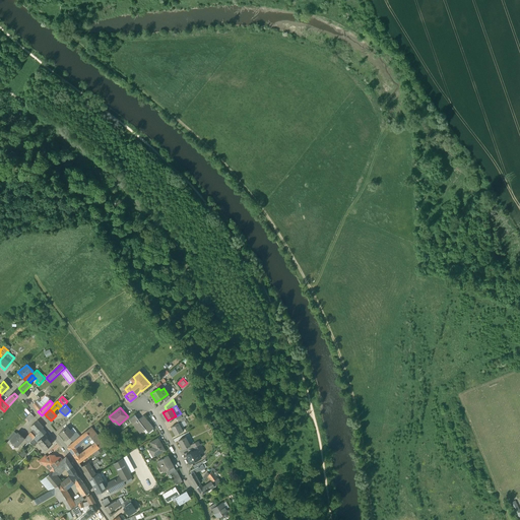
[(30,413),(25,419),(28,423),(34,417),(30,413)]
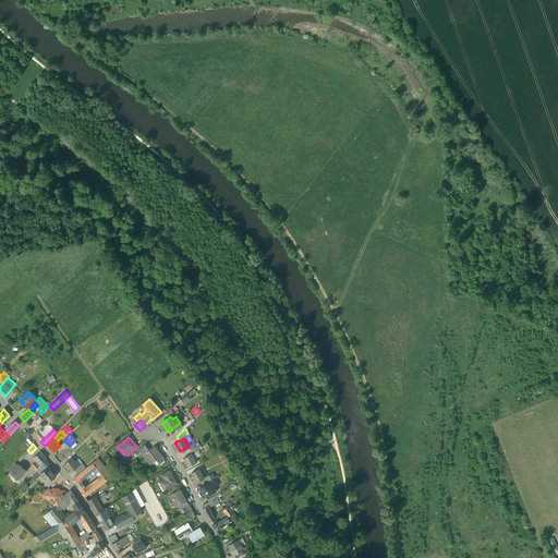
[(145,445),(138,450),(142,455),(148,450),(145,445)]
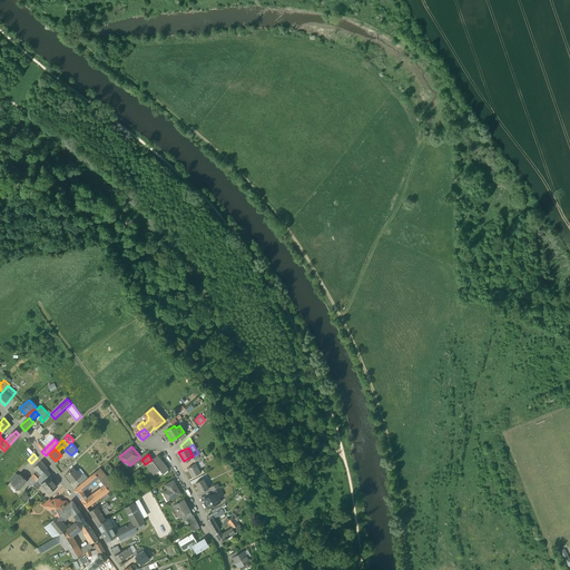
[(157,455),(151,460),(145,464),(153,474),(159,469),(164,473),(168,470),(157,455)]
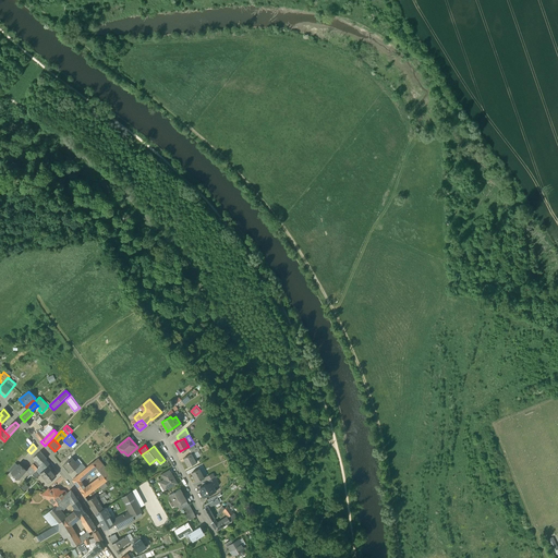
[(40,451),(34,458),(37,461),(39,464),(40,463),(46,460),(47,459),(40,451)]
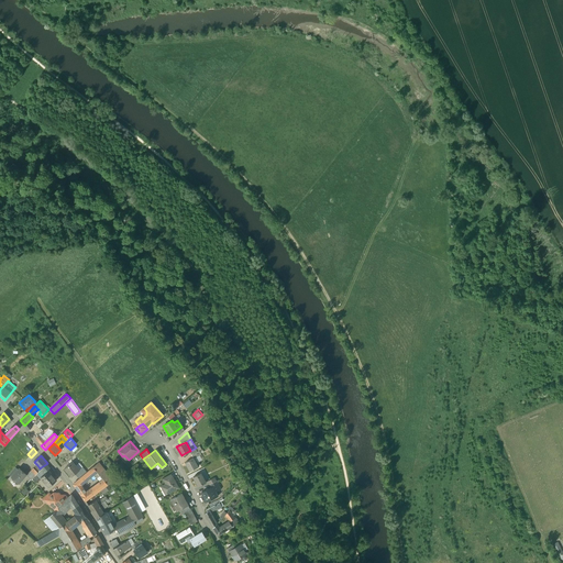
[(194,457),(185,462),(189,471),(198,466),(194,457)]
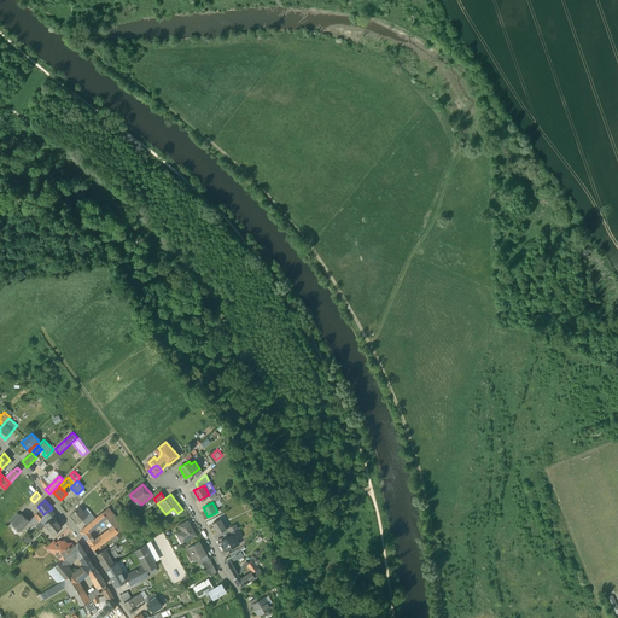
[(80,507),(71,514),(79,523),(82,520),(87,517),(87,516),(80,507)]
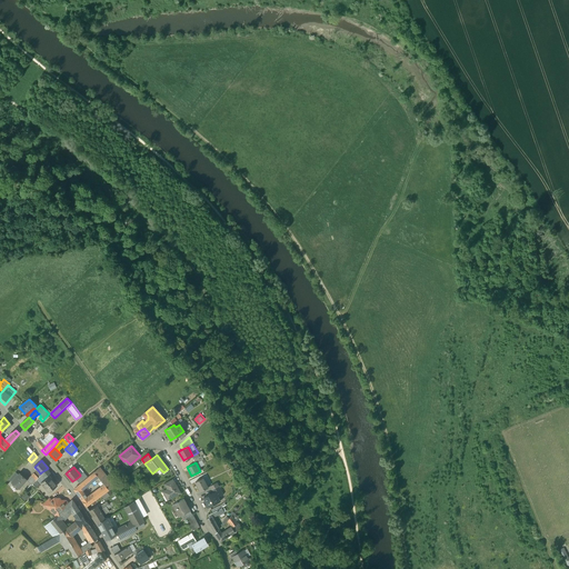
[(115,486),(99,468),(95,472),(98,476),(105,485),(109,490),(115,486)]
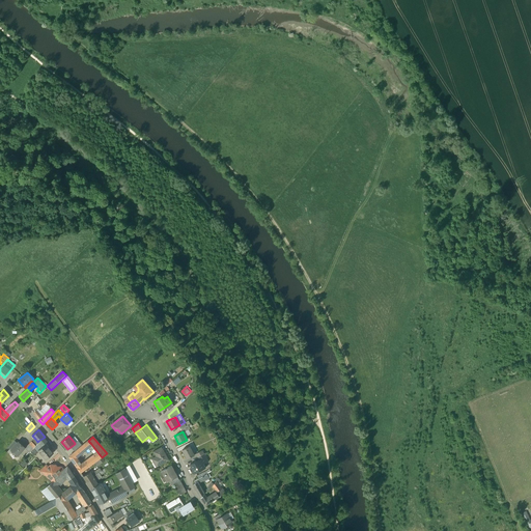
[(50,445),(44,438),(38,441),(39,441),(38,442),(43,447),(46,444),(48,446),(50,445)]
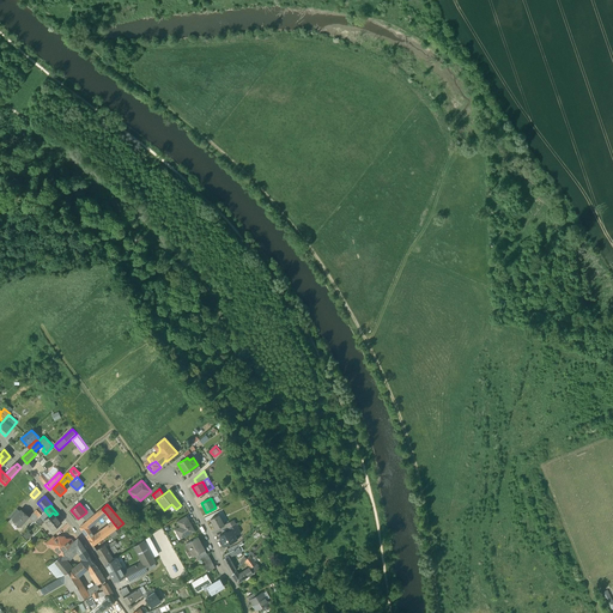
[(17,509),(10,517),(13,520),(20,511),(17,509)]
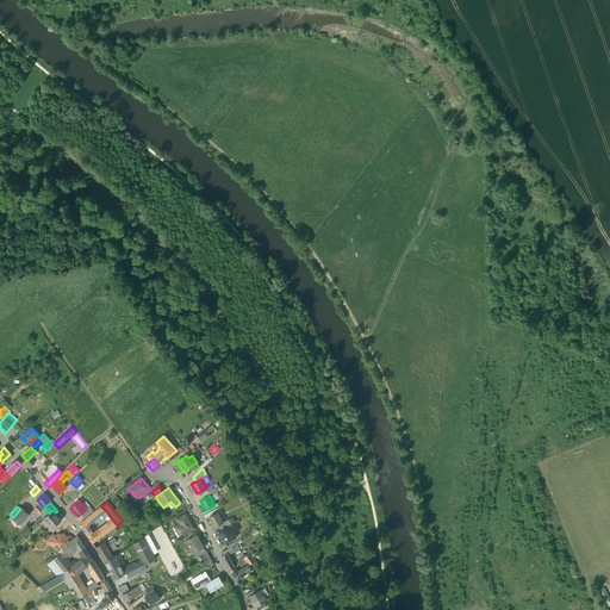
[(86,510),(81,514),(86,520),(94,511),(89,506),(86,509),(86,510)]
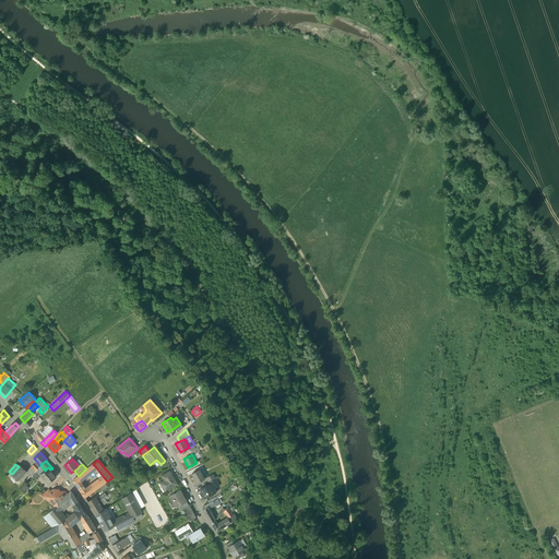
[(19,466),(12,474),(19,480),(26,472),(20,465),(19,466)]
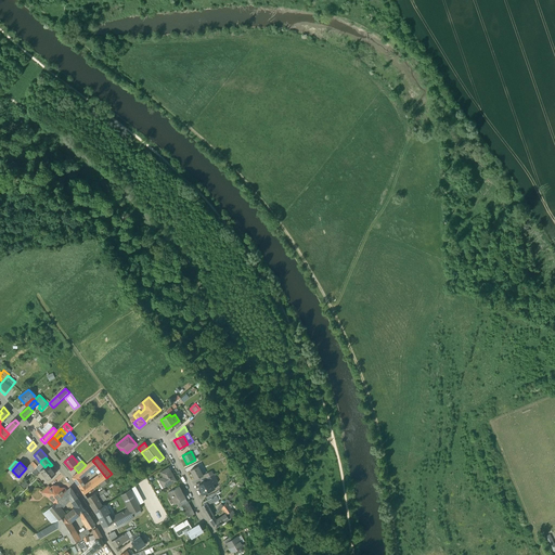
[(34,462),(27,468),(31,473),(31,472),(37,465),(34,462)]
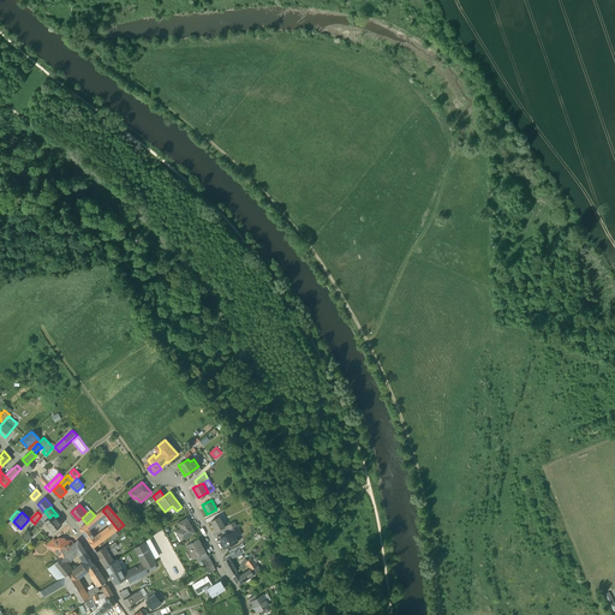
[(43,523),(49,518),(45,512),(41,515),(35,523),(40,529),(45,524),(43,523)]
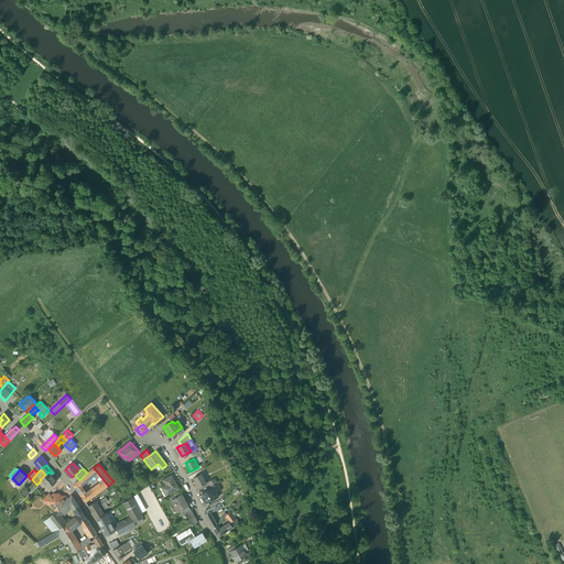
[(79,480),(74,485),(82,497),(86,494),(80,485),(93,475),(89,470),(87,473),(79,480)]
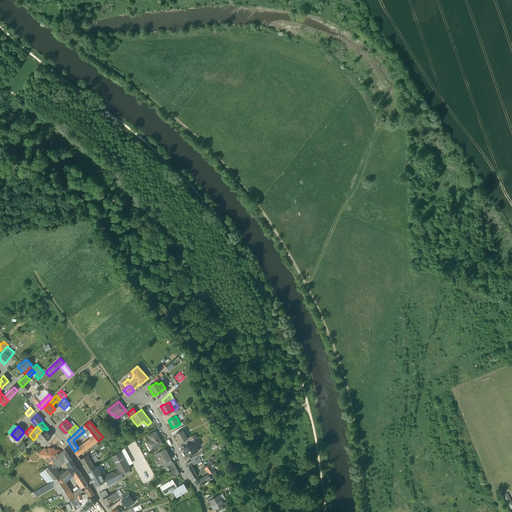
[(36,435),(37,436),(44,444),(52,437),(46,430),(44,428),(41,431),(36,435)]
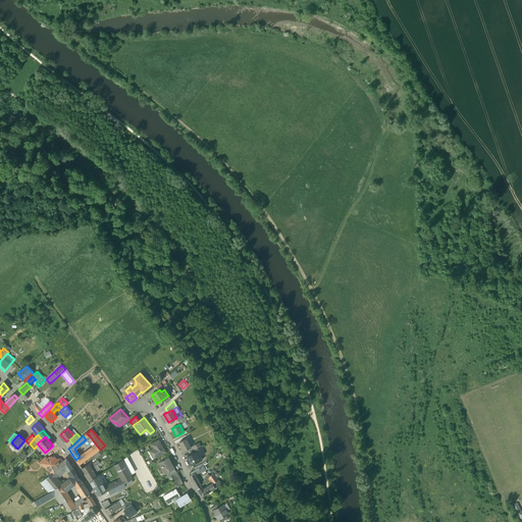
[(96,445),(90,436),(86,439),(92,448),(96,445)]
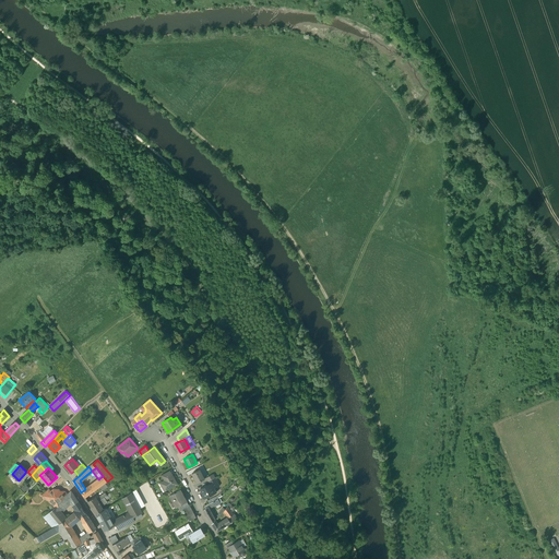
[(199,470),(191,474),(197,483),(204,478),(199,470)]
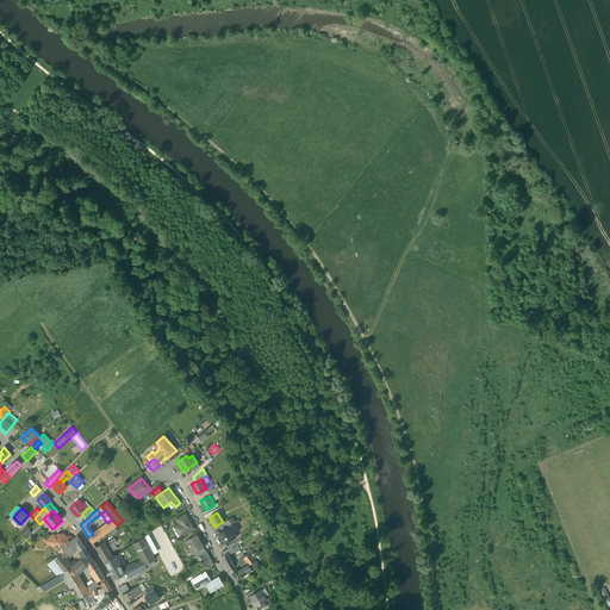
[(185,514),(176,518),(182,528),(176,531),(180,535),(193,528),(185,514)]
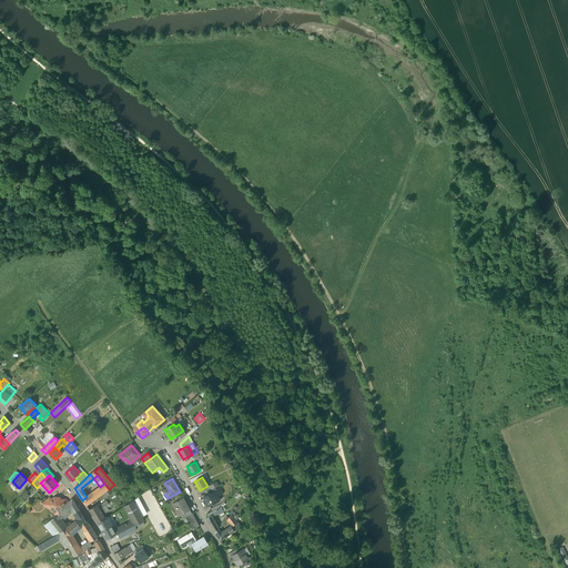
[(100,487),(95,490),(100,496),(109,489),(104,484),(100,487)]
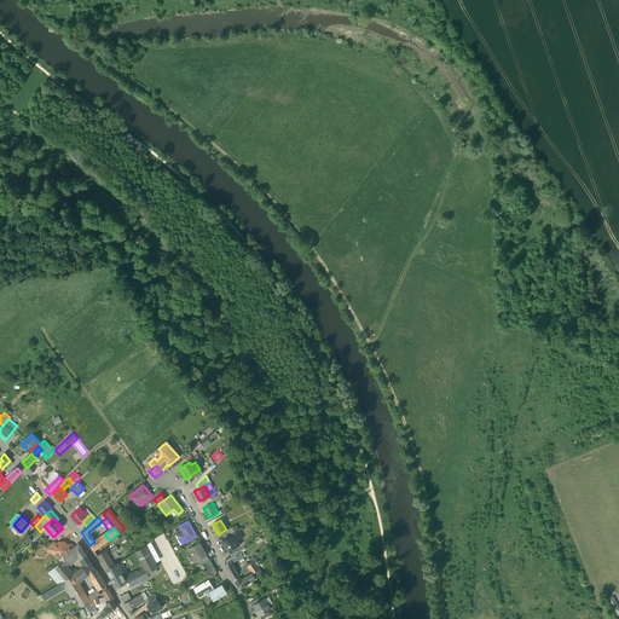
[(239,531),(231,536),(220,542),(225,551),(239,544),(237,539),(243,537),(239,531)]
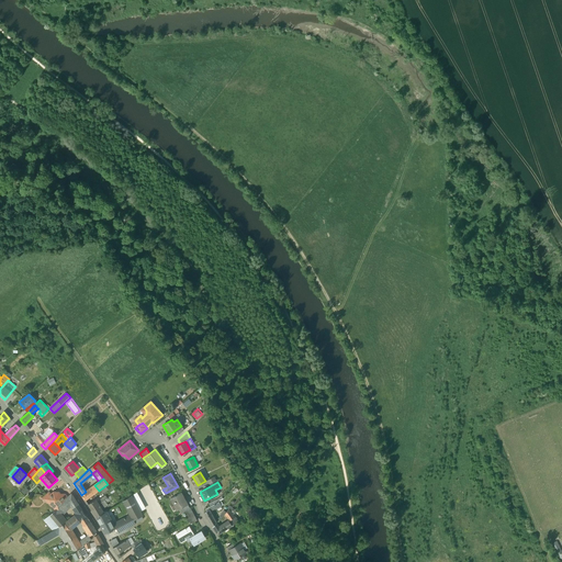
[(86,492),(81,495),(86,501),(99,491),(94,485),(86,492)]
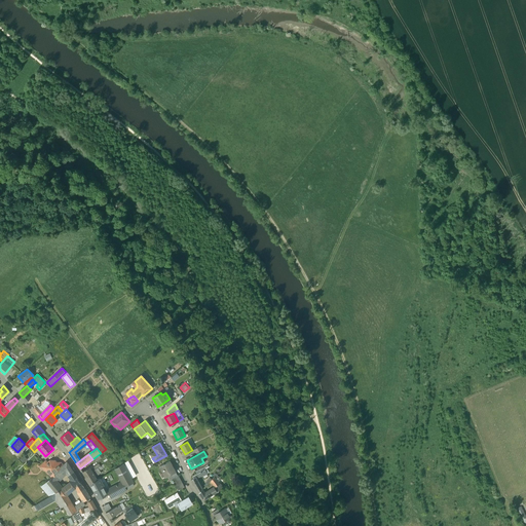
[(47,462),(44,466),(46,468),(46,471),(51,477),(53,476),(54,475),(63,466),(64,465),(61,462),(59,462),(58,463),(55,463),(55,462),(55,460),(50,460),(47,462)]
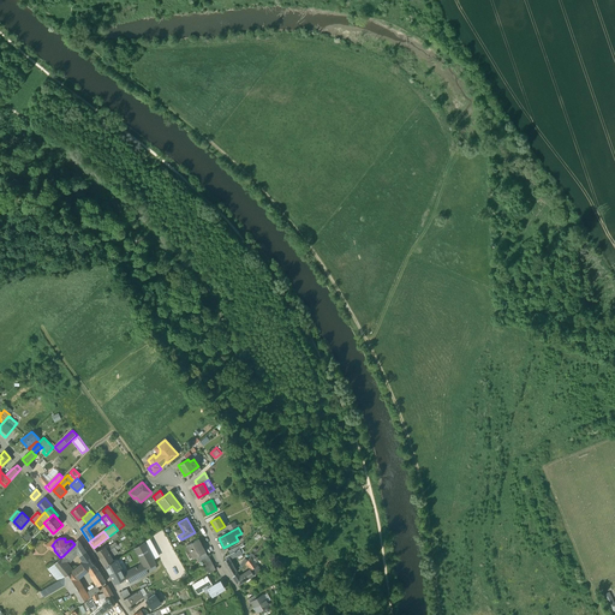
[(149,538),(144,542),(153,557),(154,560),(160,556),(149,538)]
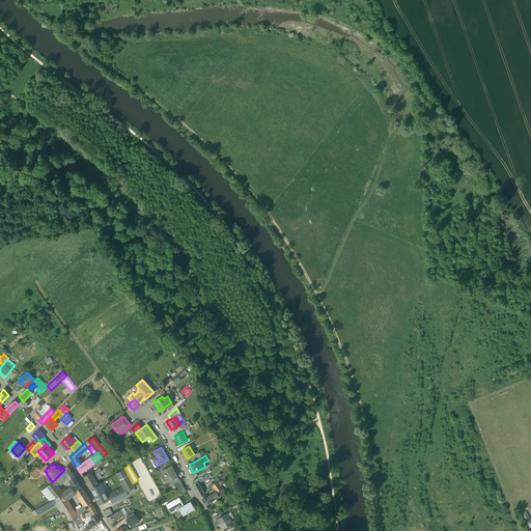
[(171,465),(161,471),(167,482),(177,476),(175,473),(175,474),(173,470),(171,465)]
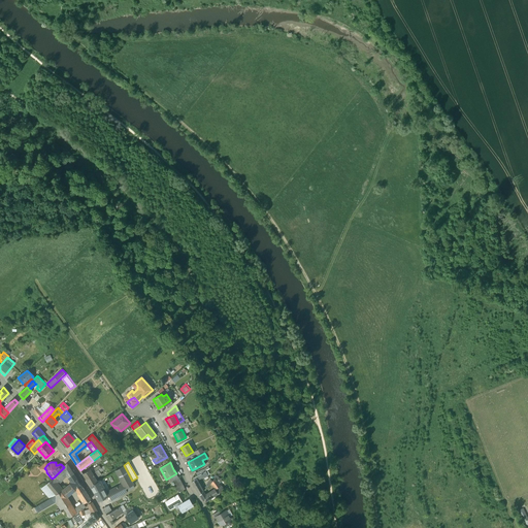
[(64,467),(63,468),(55,476),(54,477),(52,479),(46,484),(56,494),(62,490),(57,484),(67,473),(73,483),(74,482),(73,481),(76,477),(67,464),(64,467)]
